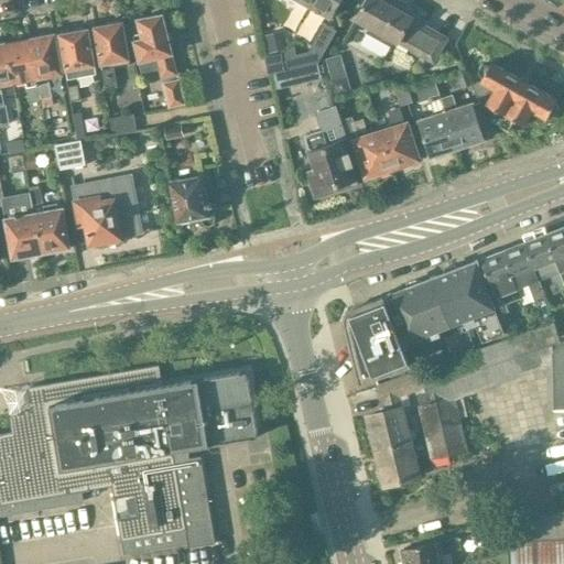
[(299,0),(329,17),(338,0),(299,0)]
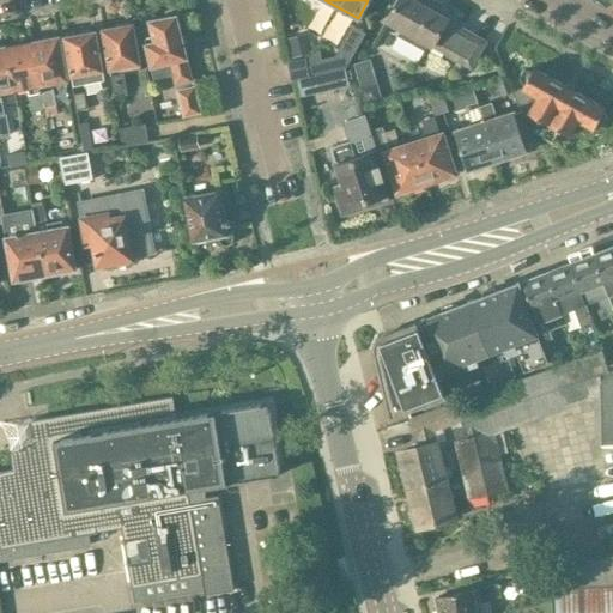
[(413,0),(398,0),(387,20),(402,29),(399,36),(424,52),(429,44),(435,47),(434,47),(471,68),(486,41),(450,19),(450,20),(413,0)]
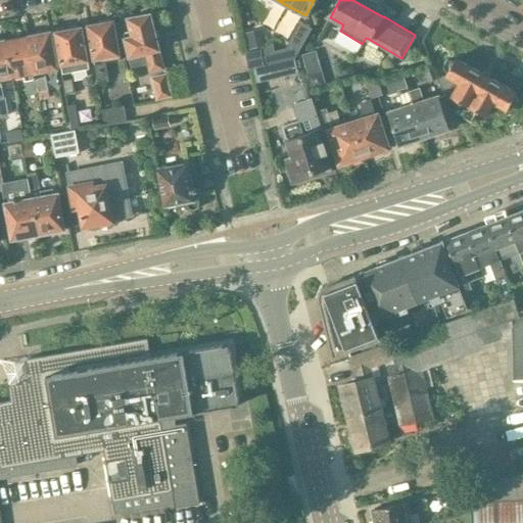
[(149,72),(163,67),(150,13),(128,17),(133,37),(125,38),(130,56),(128,57),(131,68),(148,64),(149,72)]
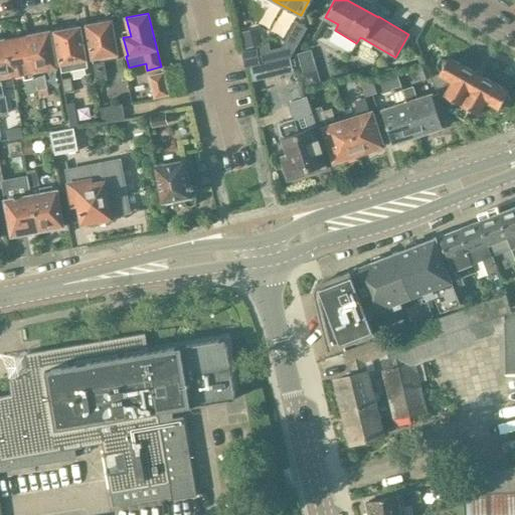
[(118,53),(112,20),(87,24),(93,57),(118,53)]
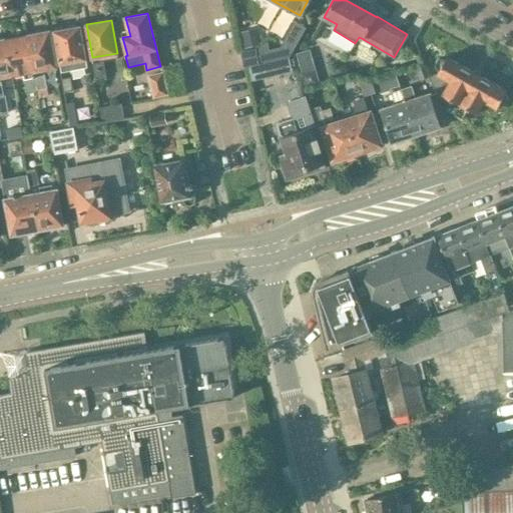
[(296,46),(306,27),(294,20),(284,39),(295,46),(296,46)]
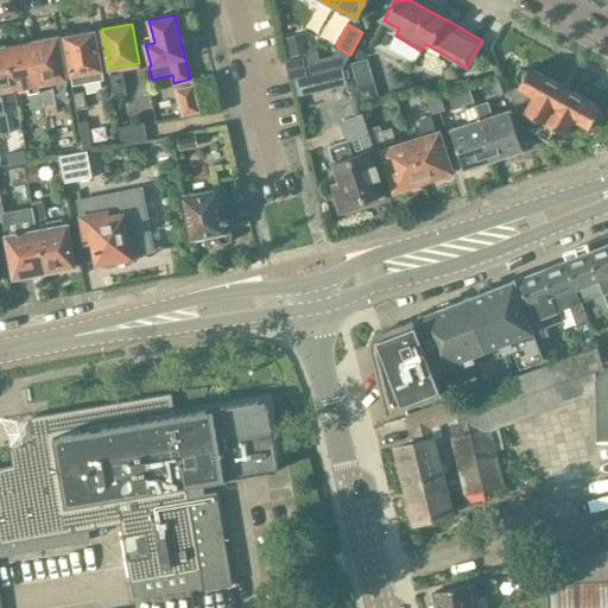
[(64,36),(63,36),(71,77),(73,86),(105,80),(103,71),(102,71),(95,30),(92,31),(88,29),(80,30),(78,33),(64,36)]
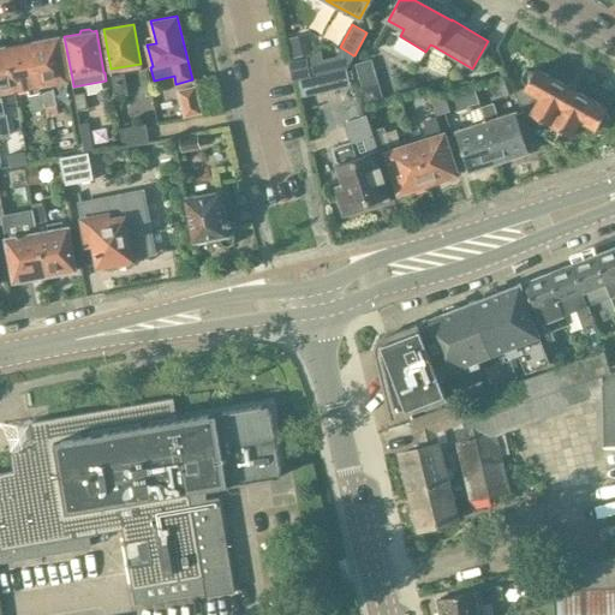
[(43,41),(33,42),(45,108),(57,106),(52,83),(66,79),(59,37),(57,39),(54,36),(46,37),(43,41)]
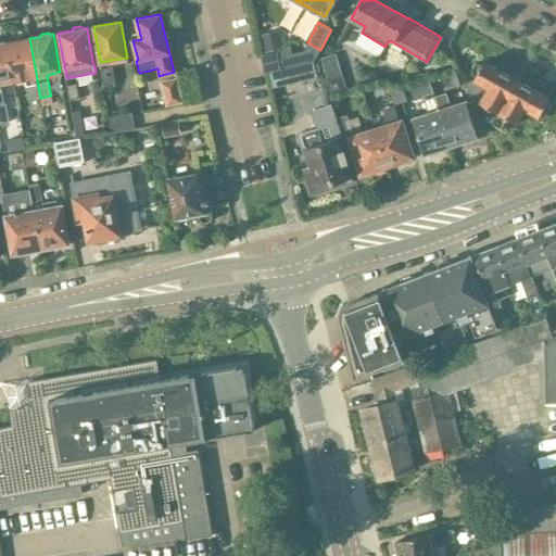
[(8,42),(5,42),(13,80),(25,78),(28,100),(40,98),(29,38),(20,40),(16,38),(10,39),(8,42)]
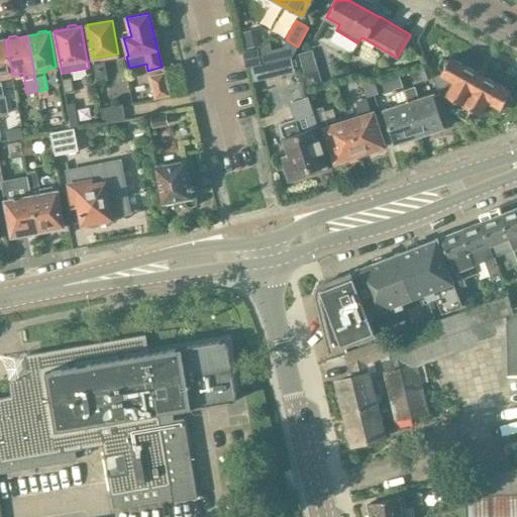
[(0,97),(4,97),(0,78),(12,75),(5,39),(3,40),(1,38),(0,38),(0,97)]
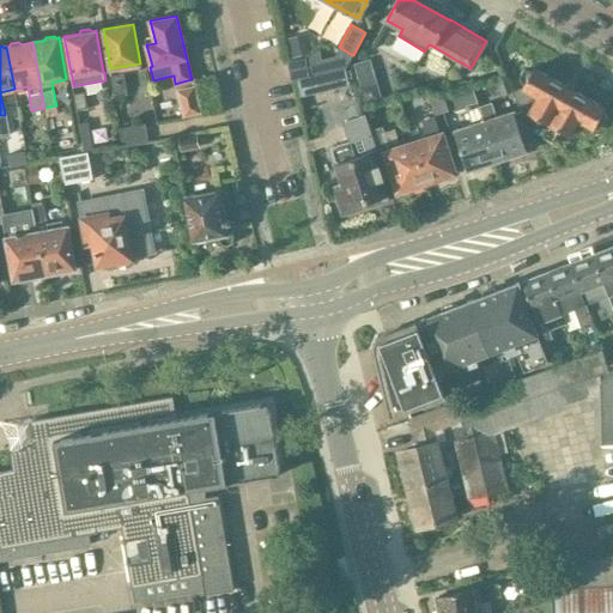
[(353,55),(352,55),(339,47),(334,55),(307,61),(310,77),(346,67),(353,55)]
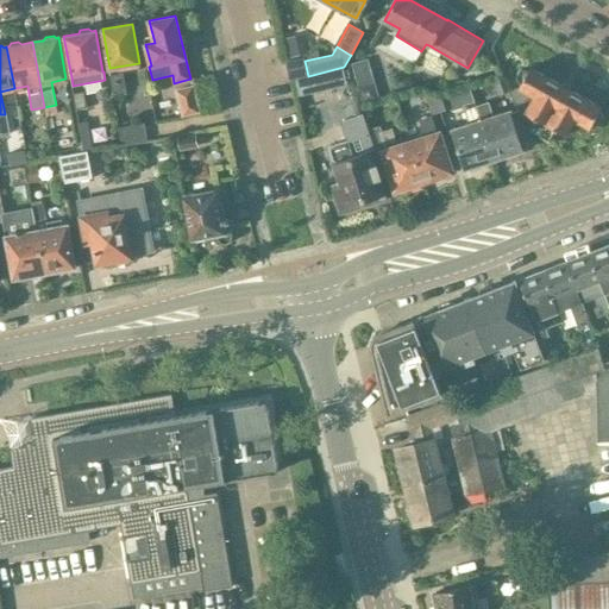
[(370,60),(355,63),(359,83),(375,81),(370,60)]
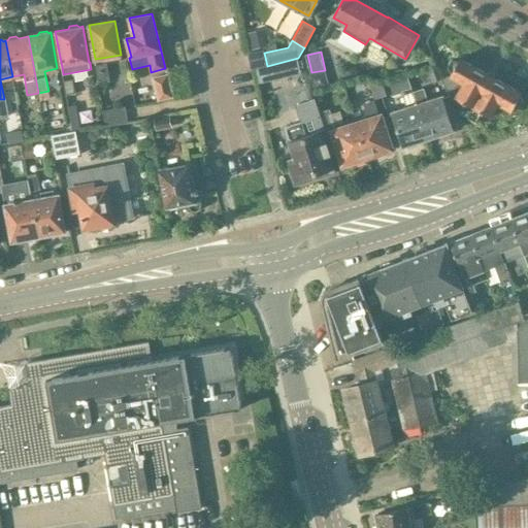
[(452,76),(442,78),(450,99),(456,97),(463,101),(481,70),(460,58),(458,61),(450,61),(447,67),(451,73),(450,75),(452,76)]
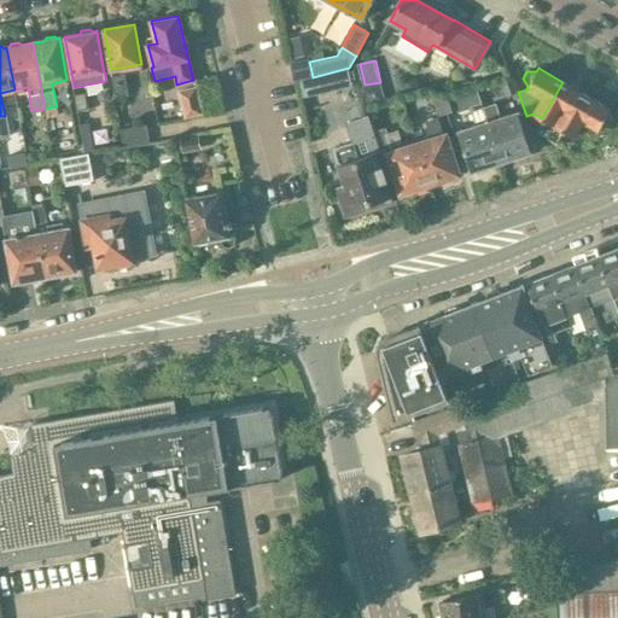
[(124,73),(111,76),(111,77),(115,95),(128,93),(124,75),(124,73)]
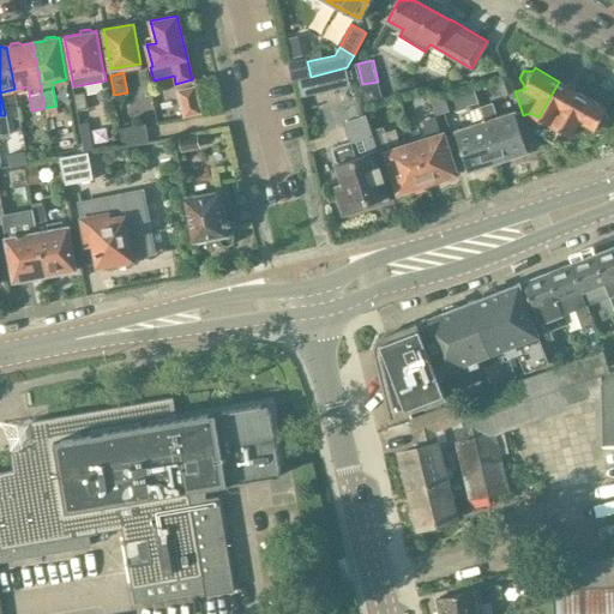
[(509,78),(498,82),(501,95),(512,92),(509,78)]
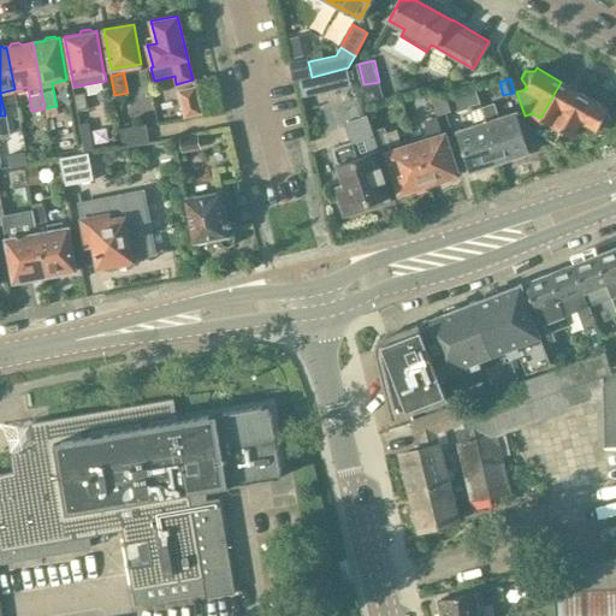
[(540,118),(543,119),(537,131),(555,142),(562,130),(563,131),(585,95),(561,82),(540,118)]
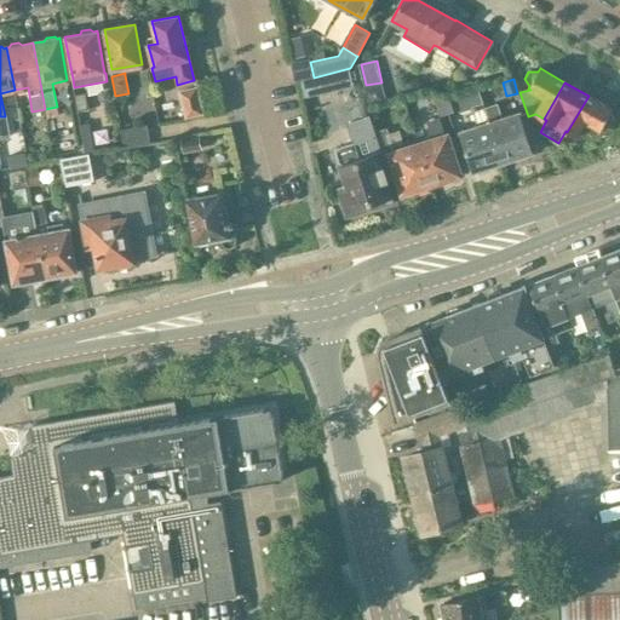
[(178,91),(184,120),(204,115),(196,87),(178,91)]
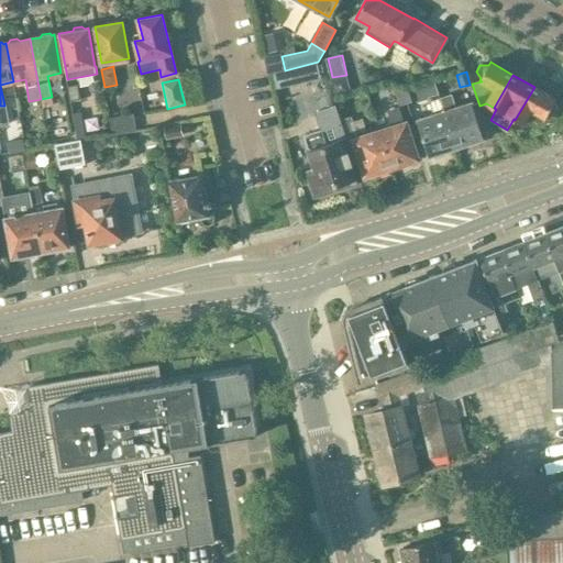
[(331,81),(329,81),(333,98),(351,94),(349,85),(338,79),(331,81)]
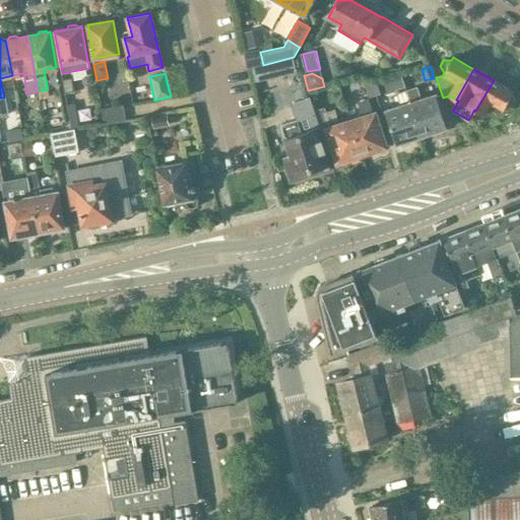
[(62,79),(64,93),(74,91),(71,77),(62,79)]
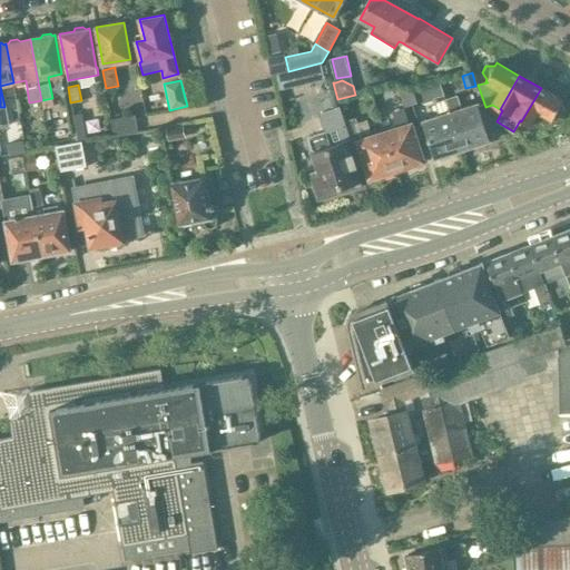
[(409,91),(413,106),(422,102),(418,88),(409,91)]
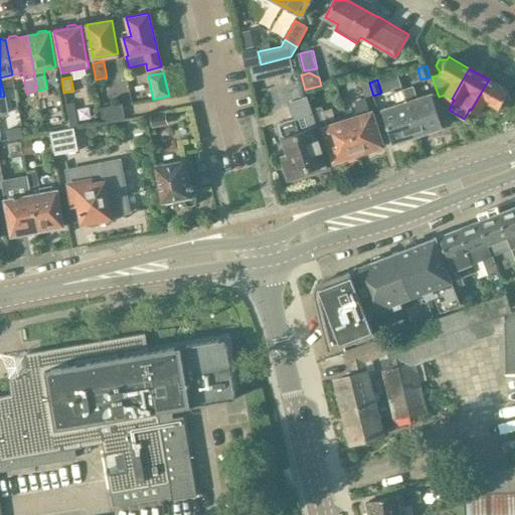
[(486,101),(499,108),(500,106),(508,106),(512,100),(508,93),(509,91),(489,79),(471,110),(478,114),(486,101)]
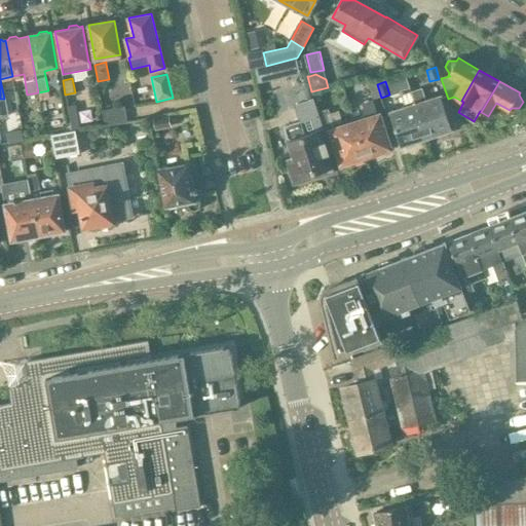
[(426,99),(422,88),(411,91),(426,137),(437,133),(440,136),(447,134),(450,128),(452,127),(441,95),(426,99)]
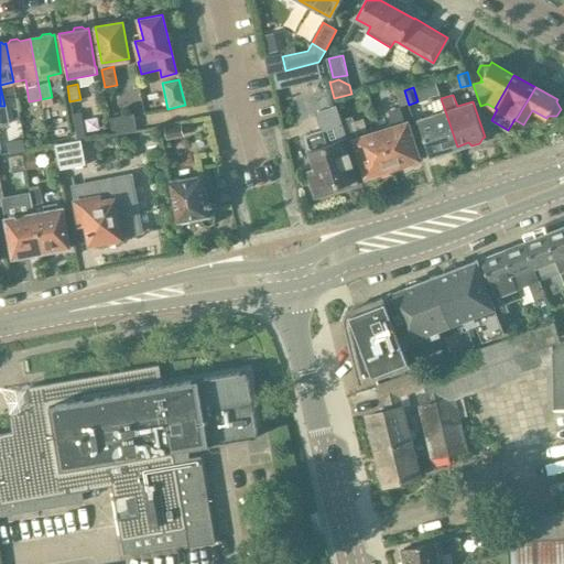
[(418,119),(430,155),(433,154),(436,158),(445,154),(446,150),(457,147),(441,98),(430,102),(433,114),(418,119)]
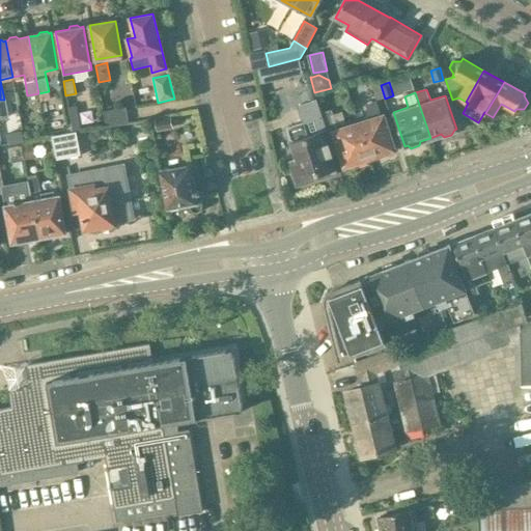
[(322,114),(316,99),(298,105),(304,123),(302,124),(284,130),(294,161),(291,162),(296,172),(291,173),(295,186),(313,180),(312,176),(334,170),(329,156),(334,155),(328,134),(322,114)]
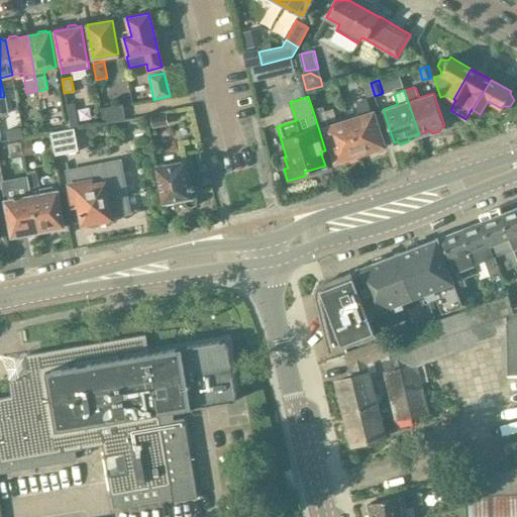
[(363,152),(364,157),(374,153),(373,149),(385,145),(374,112),(371,112),(367,99),(355,102),(359,116),(348,119),(359,153),(363,152)]
